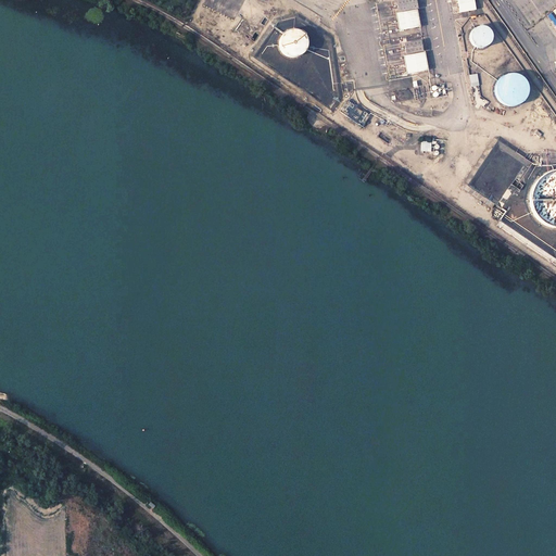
[(392,0),(397,29),(418,27),(414,0),(392,0)]
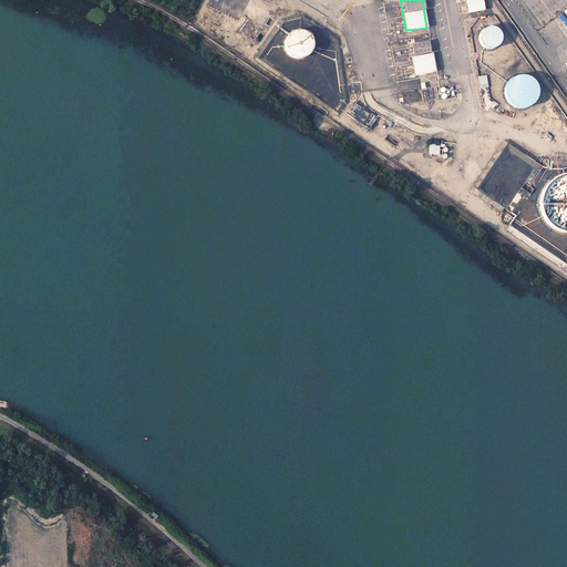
[(482,0),(466,0),(468,12),(484,10),(482,0)]
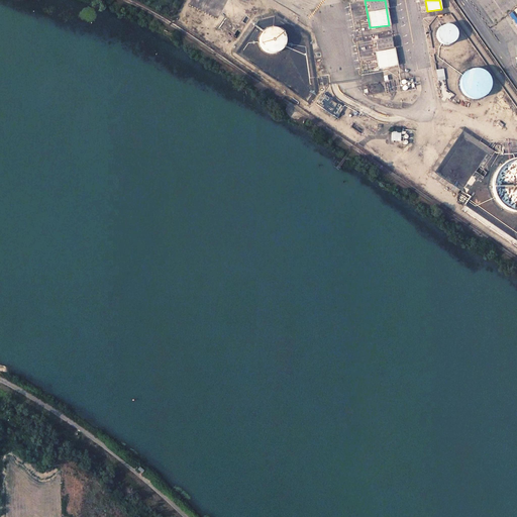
[(448,25),(445,25),(442,25),(440,27),(437,29),(436,32),(436,35),(436,38),(437,40),(439,43),(441,44),(444,45),(447,45),(450,45),(453,43),(455,41),(456,38),(456,35),(456,32),(455,30),(453,27),(451,26),(448,25)]
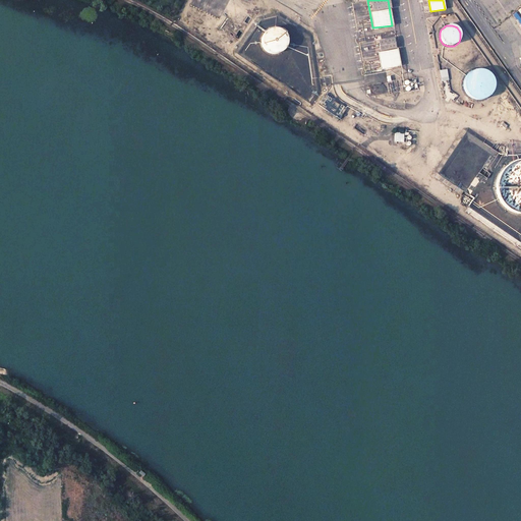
[(266,43),(268,46),(271,49),(275,50),(279,51),(283,49),(286,47),(288,43),(289,40),(288,36),(287,33),(285,30),(281,27),(278,26),(274,27),(271,29),(268,31),(266,35),(265,39),(266,43)]
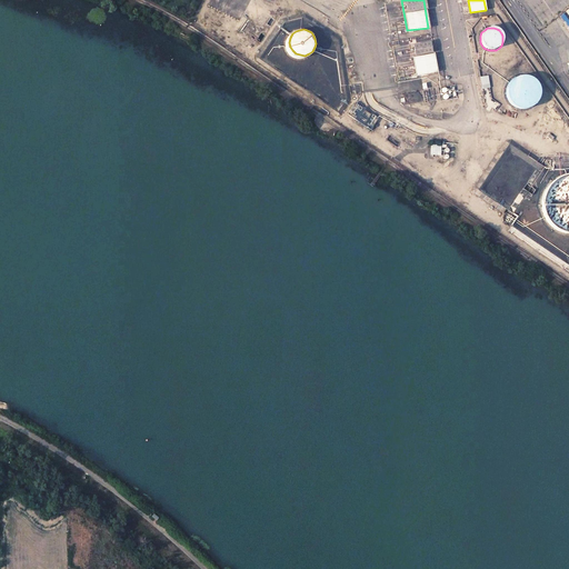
[(480,76),(480,88),(489,88),(488,76),(480,76)]
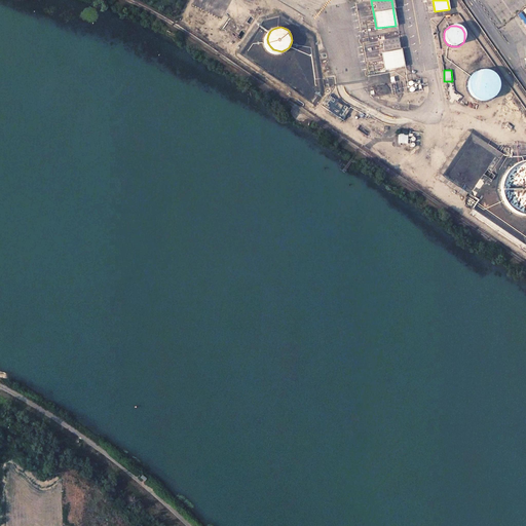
[(495,75),(491,72),(487,70),(483,70),(479,70),(475,72),(472,75),(470,79),(468,83),(467,86),(468,89),(470,92),(472,95),(474,97),(476,99),(479,100),(482,101),(485,101),(488,100),(491,99),(493,98),(495,95),(497,90),(498,86),(498,82),(497,78),(495,75)]
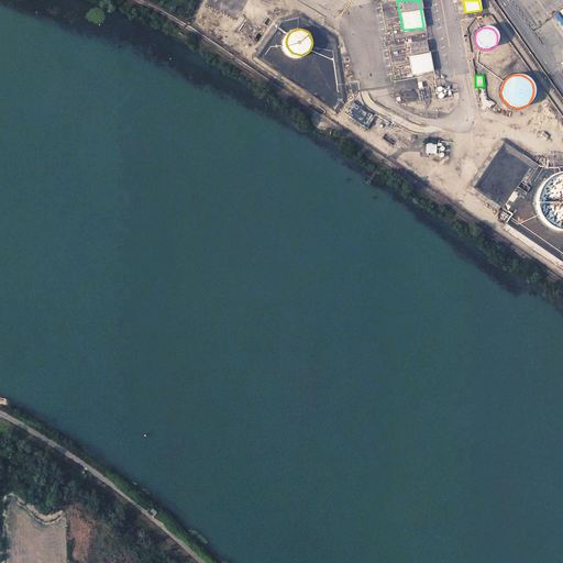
[(426,153),(435,153),(435,143),(426,143),(426,153)]
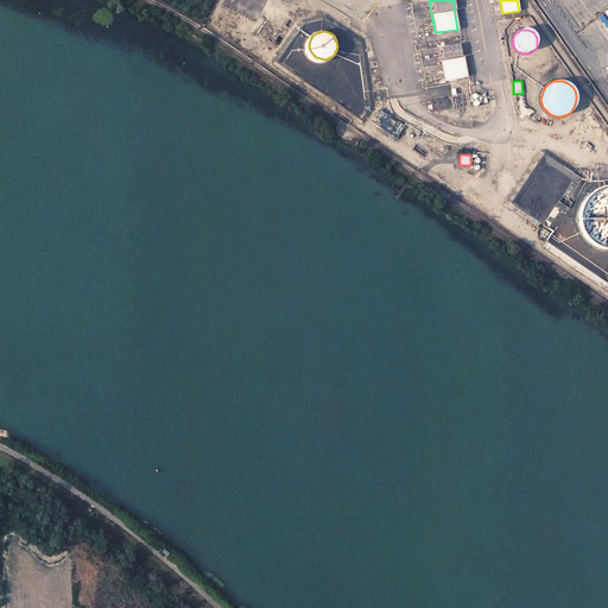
[(607,187),(605,188),(597,190),(591,194),(587,198),(582,204),(580,211),(580,219),(580,226),(582,232),(587,238),(591,244),(597,247),(605,248),(607,248),(607,187)]
